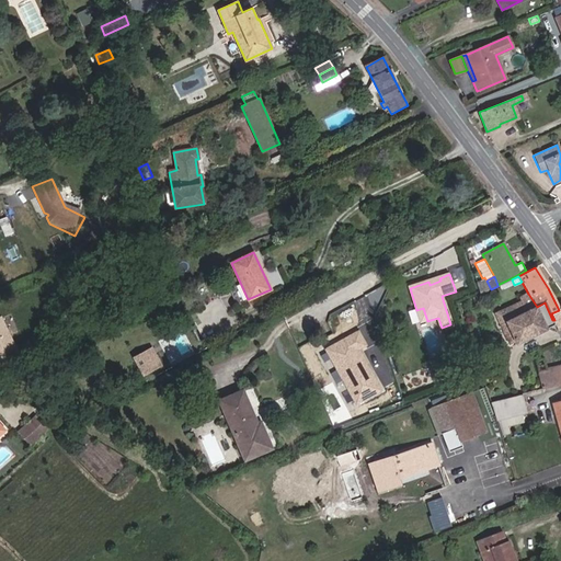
[(481,295),(491,289),(487,281),(484,277),(482,278),(474,283),(480,294),(481,295)]
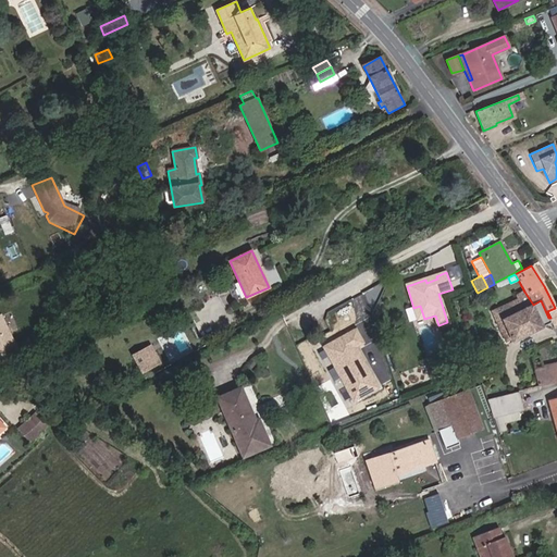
[(496,283),(499,289),(510,283),(508,277),(496,283)]
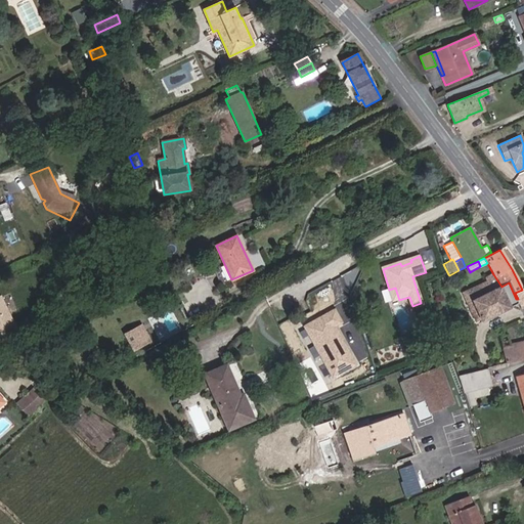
[(483,321),(499,313),(489,292),(501,287),(493,274),(486,277),(488,280),(468,291),(483,321)]
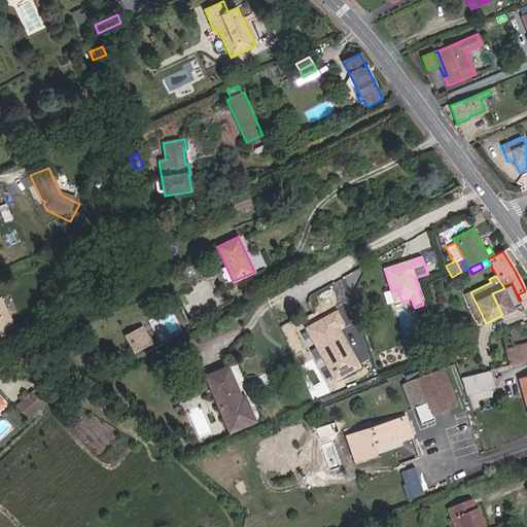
[(521,305),(519,301),(512,284),(504,288),(492,293),(502,315),(514,309),(514,308),(521,305)]
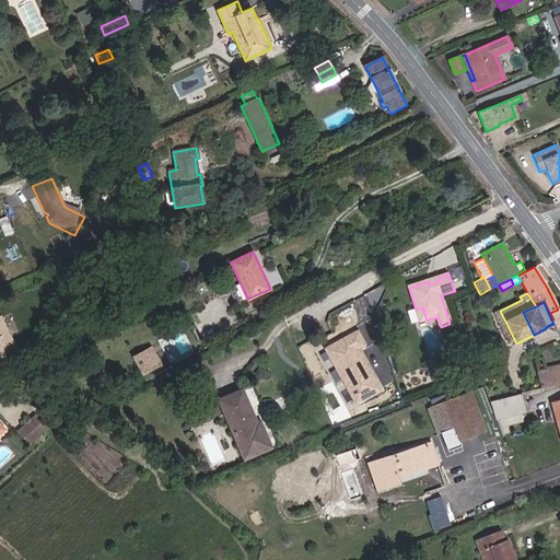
[(0,362),(18,354),(0,315),(0,362)]
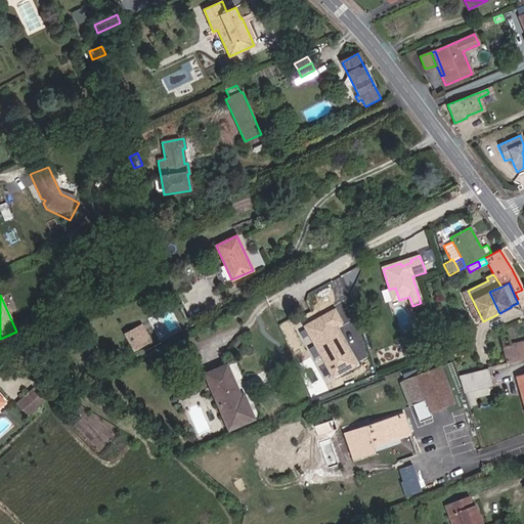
[(359,365),(339,324),(344,322),(336,307),(304,322),(331,379),(359,365)]
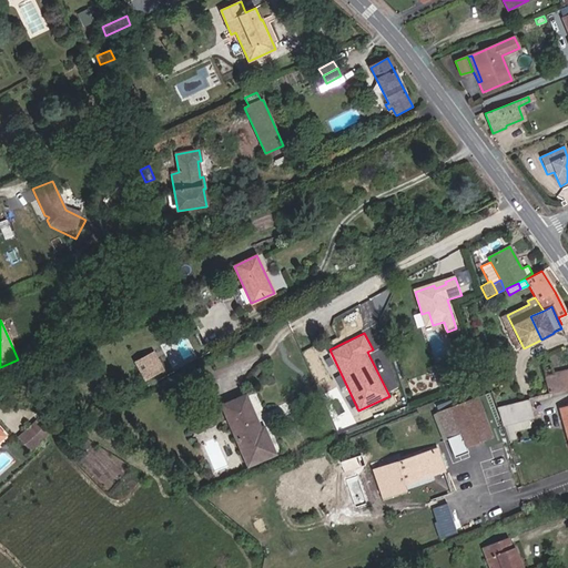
[(155,350),(134,357),(143,379),(164,371),(155,350)]
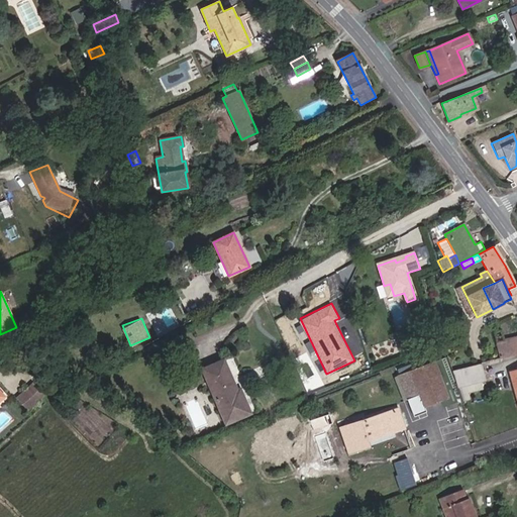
[(496,343),(504,340),(502,330),(493,332),(496,343)]
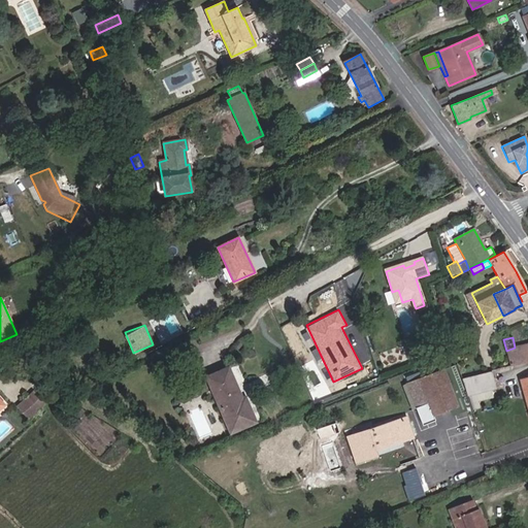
[(403,340),(405,348),(413,345),(410,338),(403,340)]
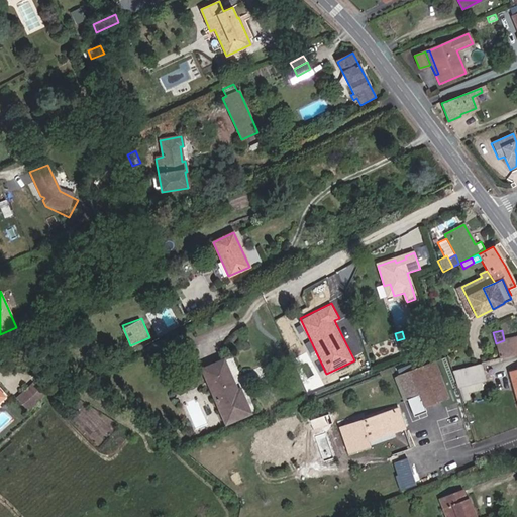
[(516,353),(516,336),(504,340),(496,343),(499,358),(500,358),(516,353)]
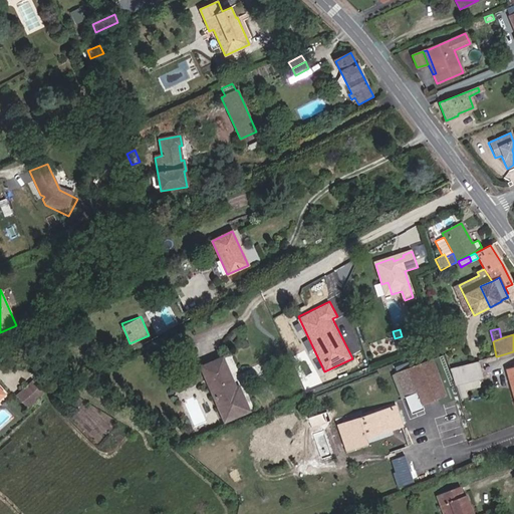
[(37,353),(45,349),(42,344),(34,349),(37,353)]
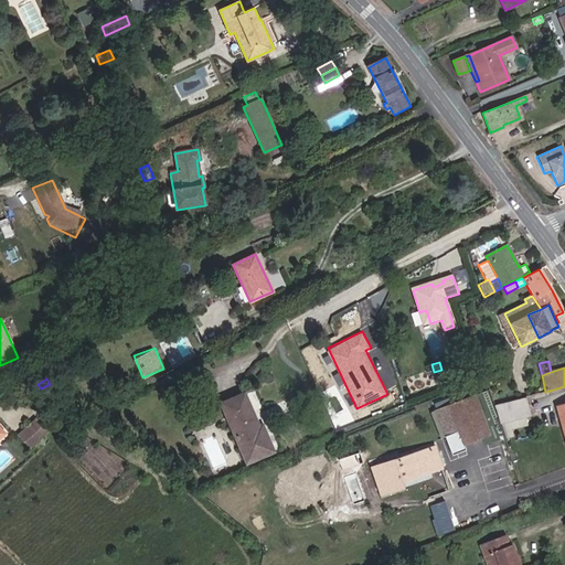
[(526,401),(547,395),(546,392),(545,392),(525,397),(526,401)]
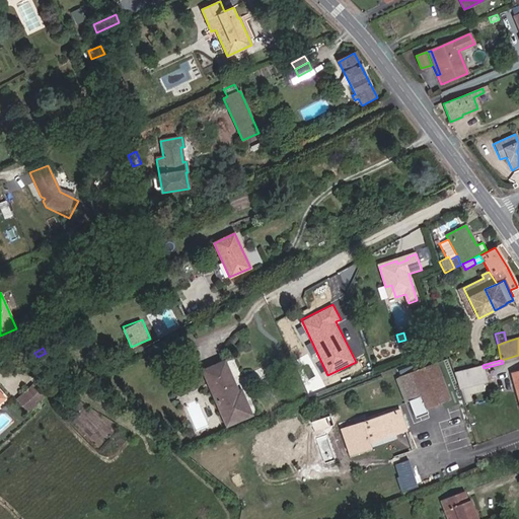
[(224,361),(203,371),(226,426),(229,425),(230,429),(235,427),(233,423),(251,415),(241,389),(237,391),(224,361)]
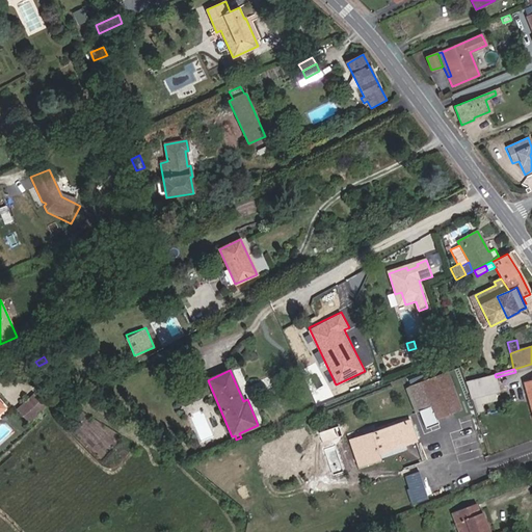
[(436,419),(461,409),(447,372),(422,381),(431,406),(436,419)]
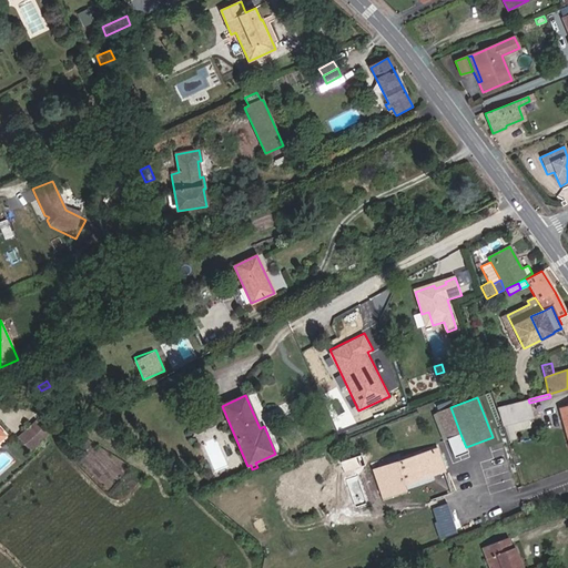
[(528,419),(533,417),(529,403),(528,399),(498,407),(503,426),(505,425),(528,419)]
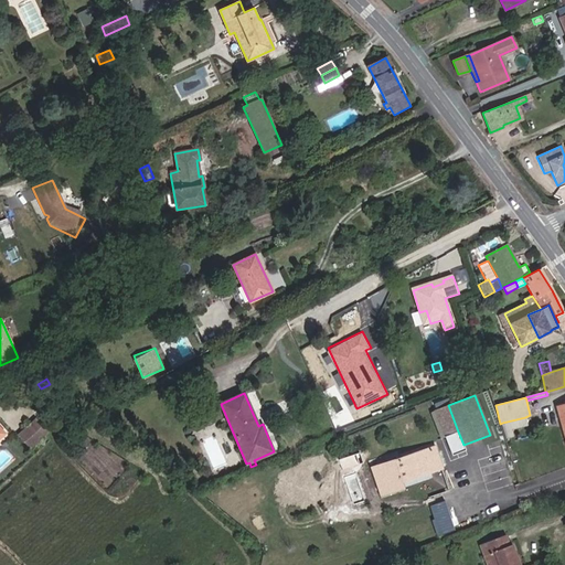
[(445,437),(458,432),(448,405),(435,411),(445,437)]
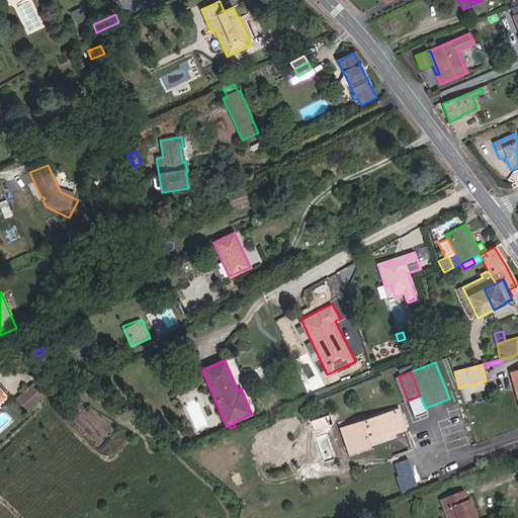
[(469,395),(485,390),(482,382),(460,387),(460,389),(463,402),(462,402),(465,409),(472,407),(469,395)]
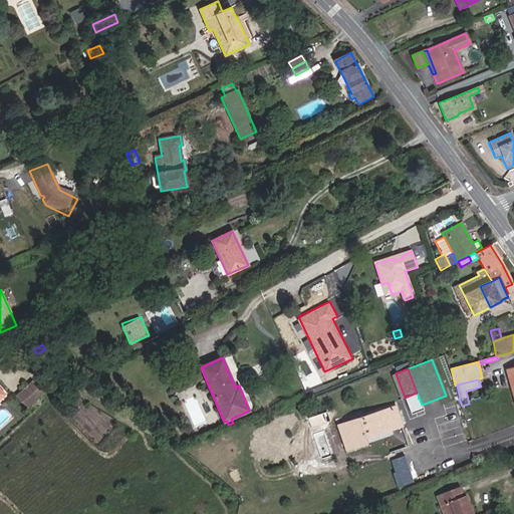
[(17,398),(27,410),(44,394),(34,382),(17,398)]
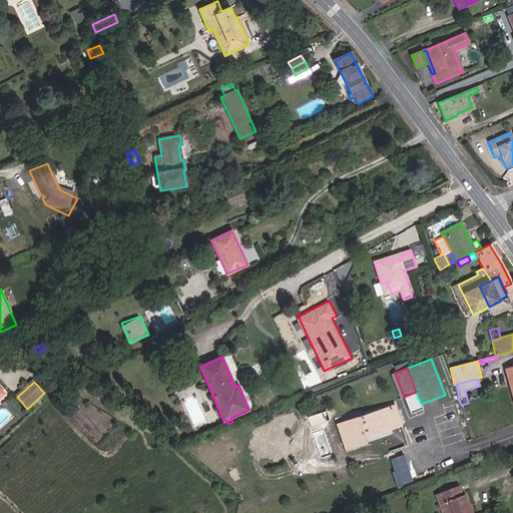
[(57,401),(65,408),(76,396),(68,389),(57,401)]
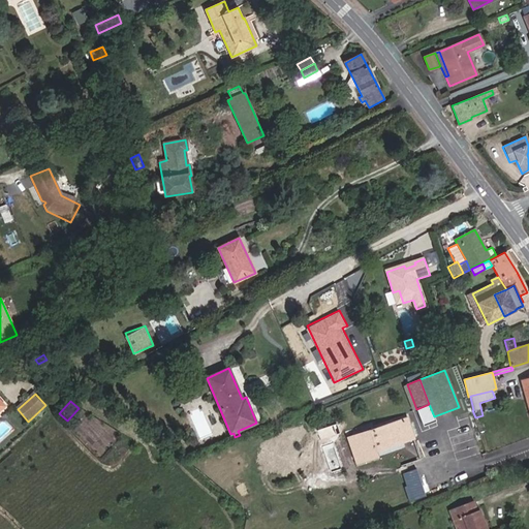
[(375,450),(413,438),(406,418),(349,438),(358,463),(377,457),(375,450)]
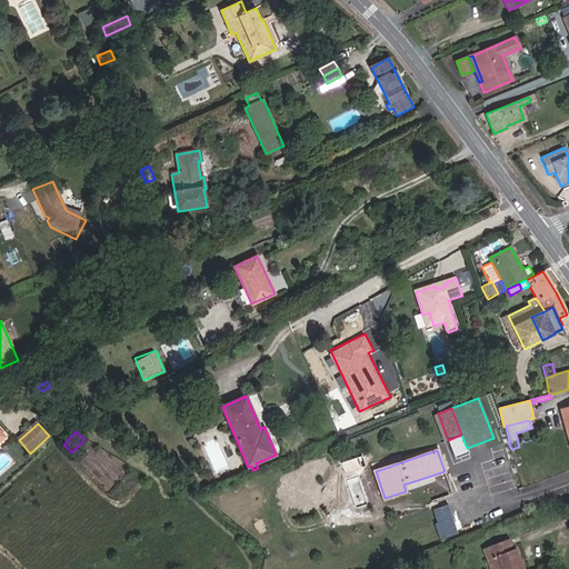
[(435,476),(407,485),(409,489),(436,480),(435,476)]
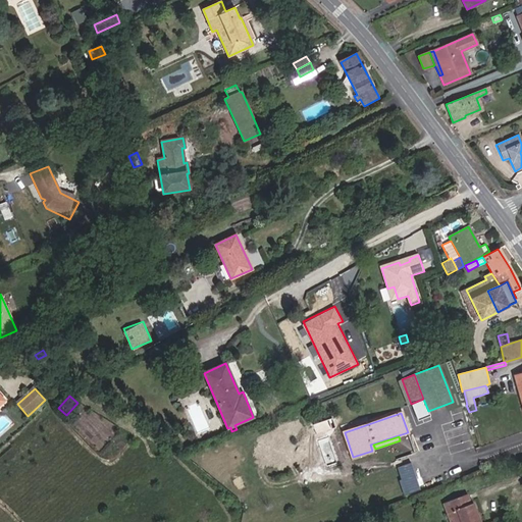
[(239,490),(245,486),(239,477),(233,482),(239,490)]
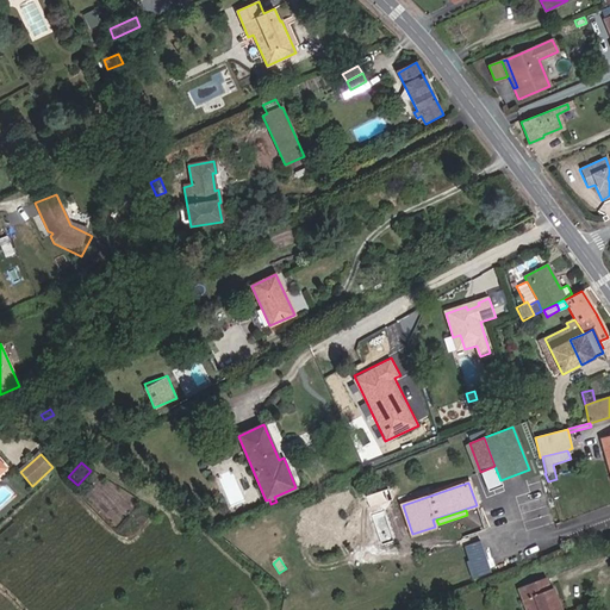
[(526,609),(561,609),(553,587),(549,589),(546,578),(517,589),(526,609)]
